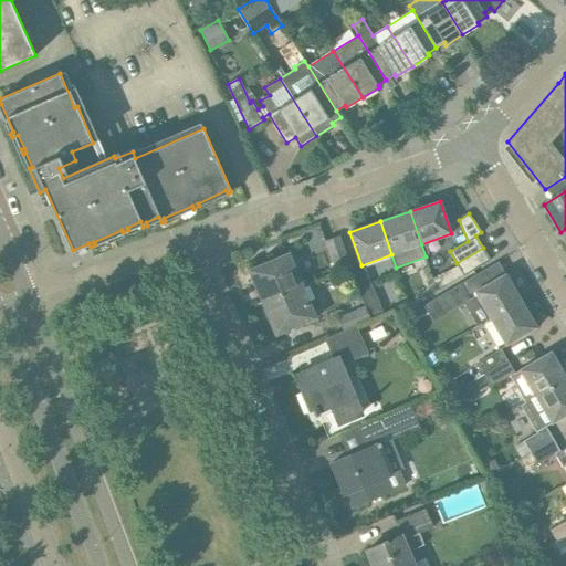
[(349,265),(349,264),(339,236),(325,240),(335,269),(348,265),(348,266),(349,265)]
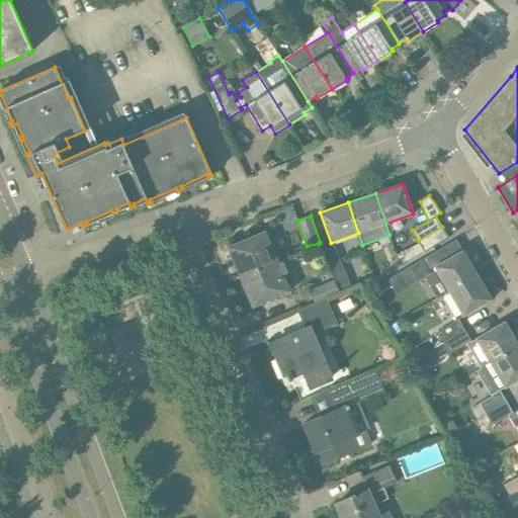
[(448,238),(442,227),(418,241),(424,252),(448,238)]
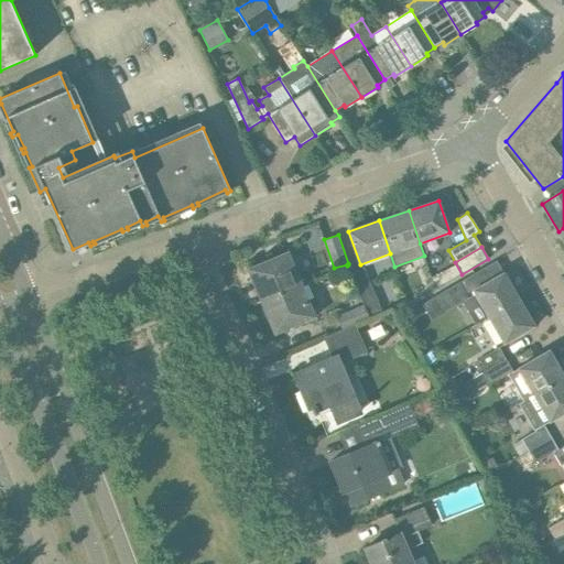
[(248,269),(261,302),(302,284),(289,252),(248,269)]
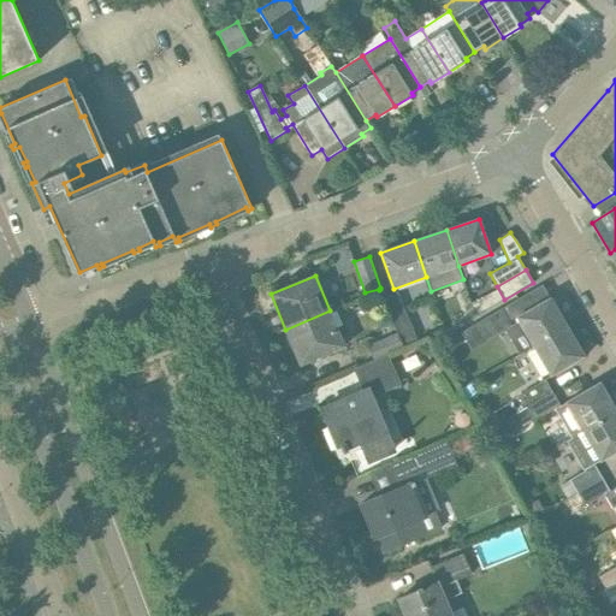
[(522,295),(462,331),(473,349),(520,321),(534,347),(567,326),(551,297),(535,307),(527,292),(522,295)]
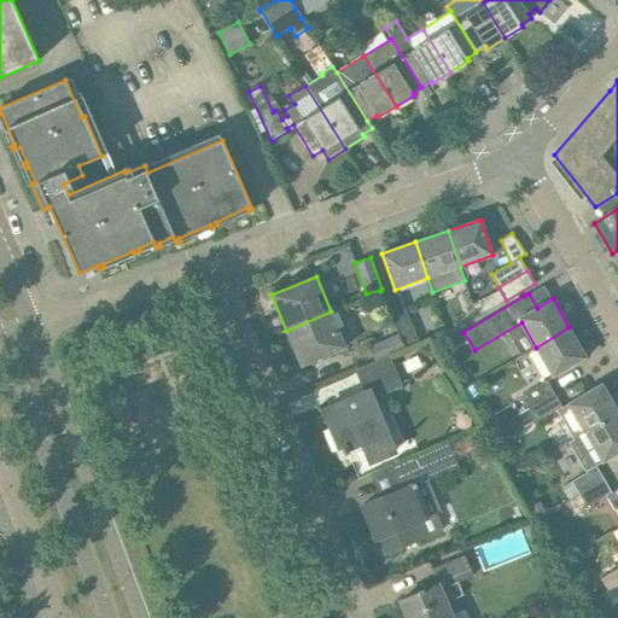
[(331,312),(286,331),(302,366),(324,356),(345,347),(331,312)]
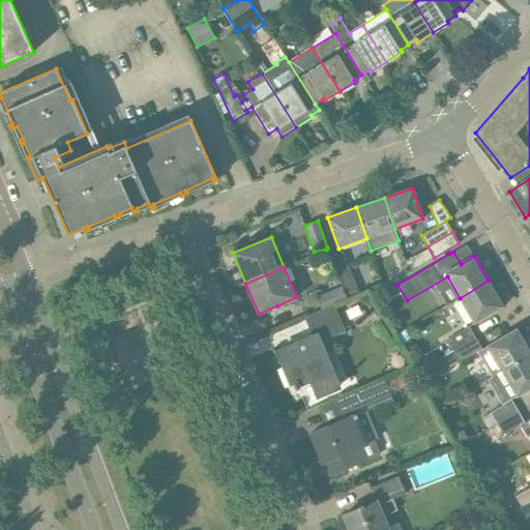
[(349,268),(336,273),(343,287),(348,299),(360,294),(349,268)]
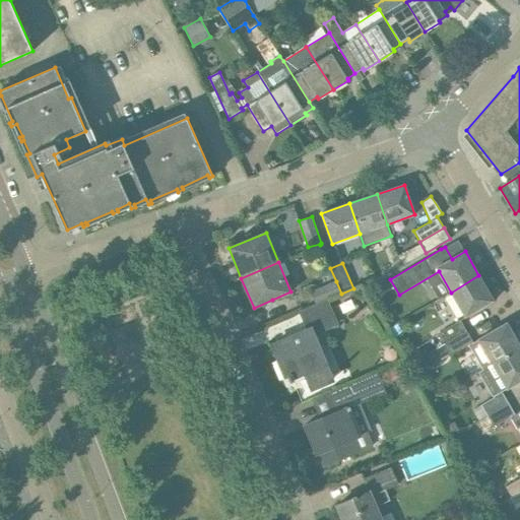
[(494,301),(478,275),(451,293),(465,317),(494,301)]
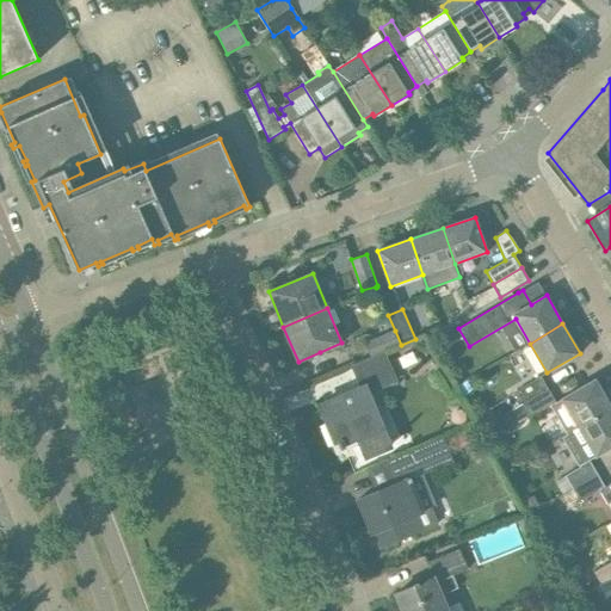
[(401,345),(395,331),(365,344),(371,358),(383,352),(401,345)]
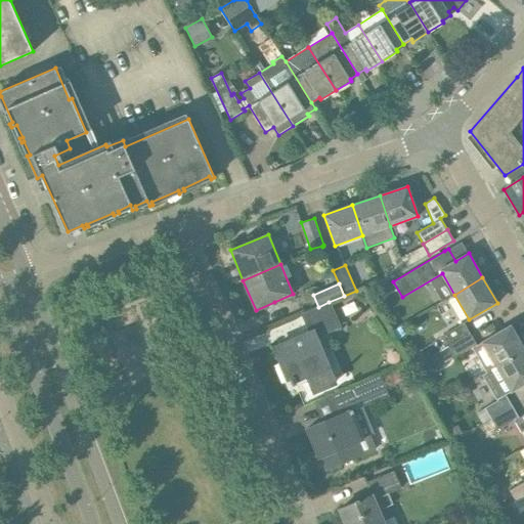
[(296,386),(300,384),(299,380),(308,376),(314,391),(315,392),(336,383),(335,383),(329,367),(328,366),(323,367),(315,349),(320,347),(315,338),(339,328),(329,302),(318,307),(301,314),(309,333),(273,348),(280,364),(278,365),(286,383),(294,380),(295,382),(296,386)]
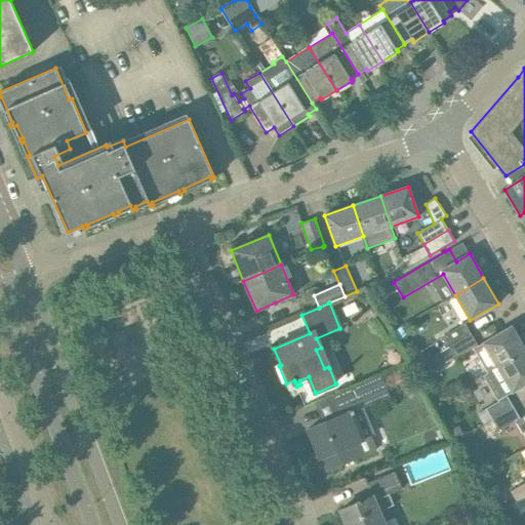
[(444,336),(450,347),(471,334),(466,324),(444,336)]
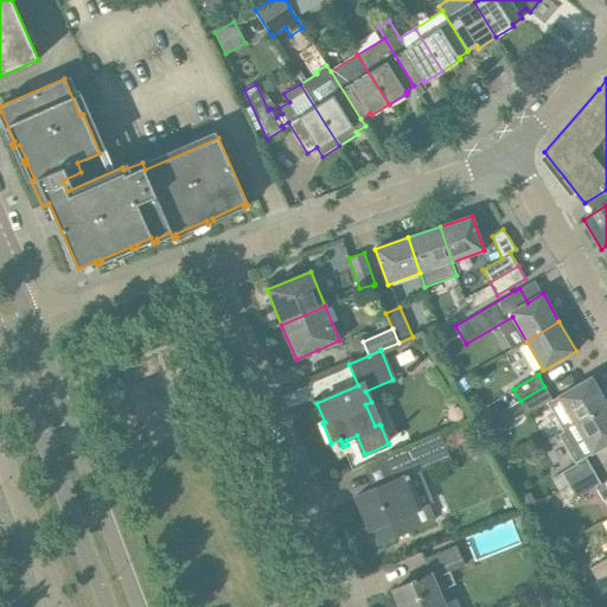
[(575,425),(606,406),(606,404),(592,377),(558,396),(575,425)]
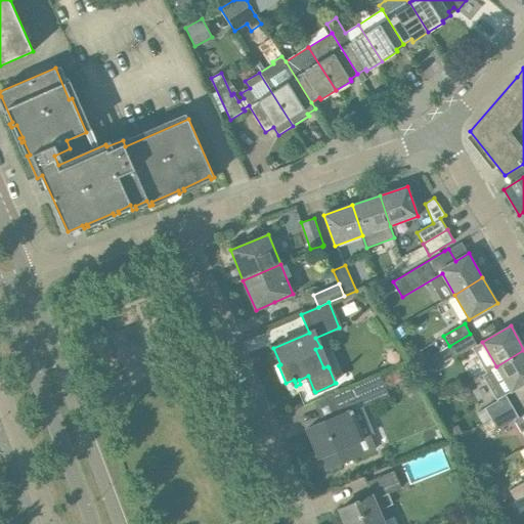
[(470,334),(449,346),(417,365),(421,374),(436,365),(437,367),(477,345),(470,334)]
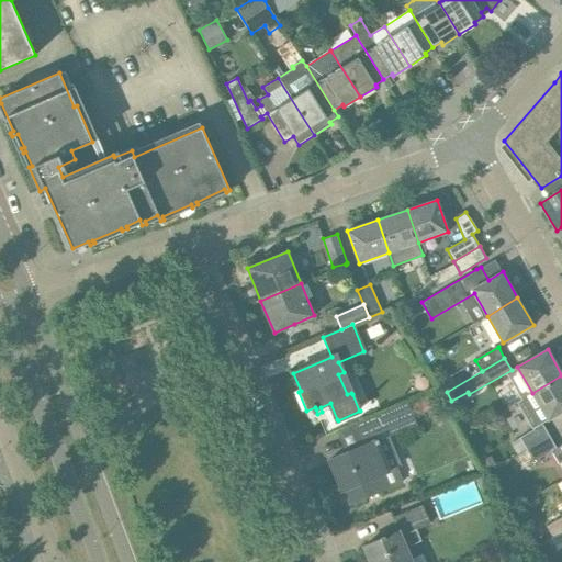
[(523,400),(517,403),(529,423),(532,429),(520,437),(527,449),(550,436),(542,424),(548,420),(560,414),(561,412),(561,375),(560,378),(558,379),(532,393),(531,394),(528,396),(523,400)]
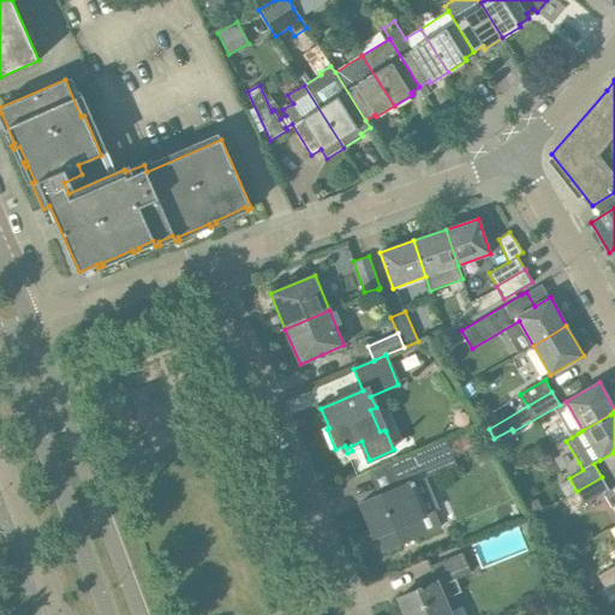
[(494,412),(477,421),(483,431),(488,428),(500,422),(494,412)]
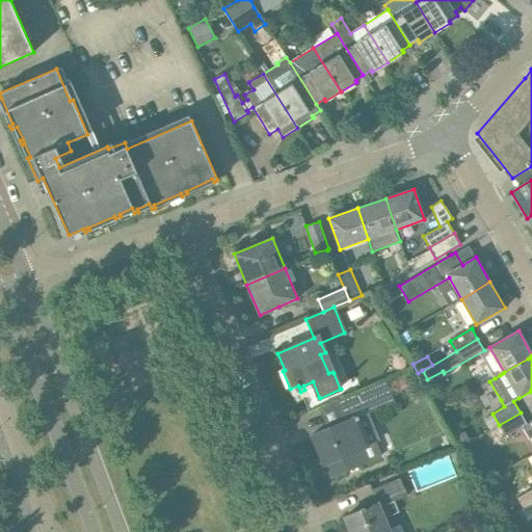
[(327,429),(311,436),(322,466),(325,464),(330,478),(380,457),(375,443),(369,445),(357,418),(395,401),(392,395),(417,384),(410,371),(387,381),(386,380),(378,383),(318,408),(327,429)]
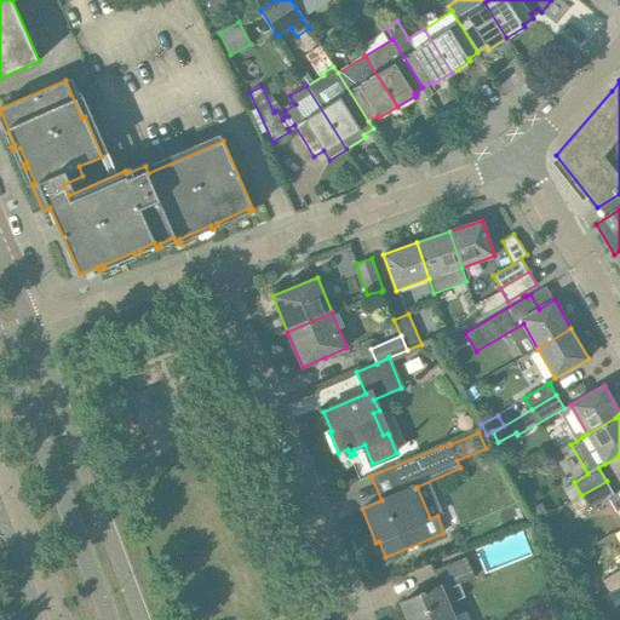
[(619,509),(619,491),(615,494),(607,481),(581,495),(589,507),(608,497),(616,511),(619,509)]
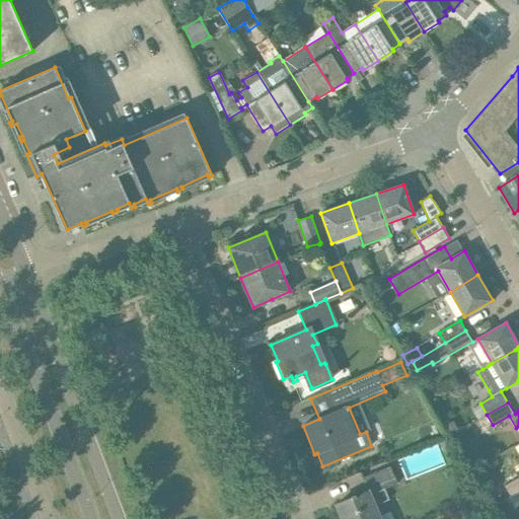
[(352,498),(336,505),(342,518),(381,518),(376,505),(389,499),(384,489),(397,484),(390,467),(364,477),(368,489),(351,496),(352,498)]
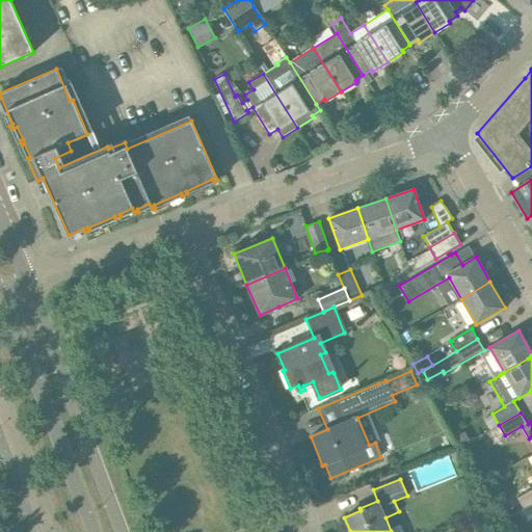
[(531,488),(515,498),(522,509),(531,503),(531,488)]
